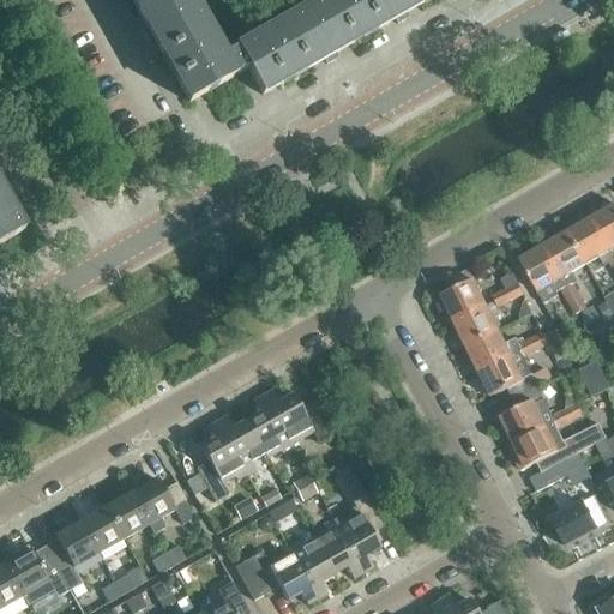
[(216,44),(190,0),(130,0),(145,28),(140,30),(148,42),(152,40),(161,55),(170,71),(216,44)]
